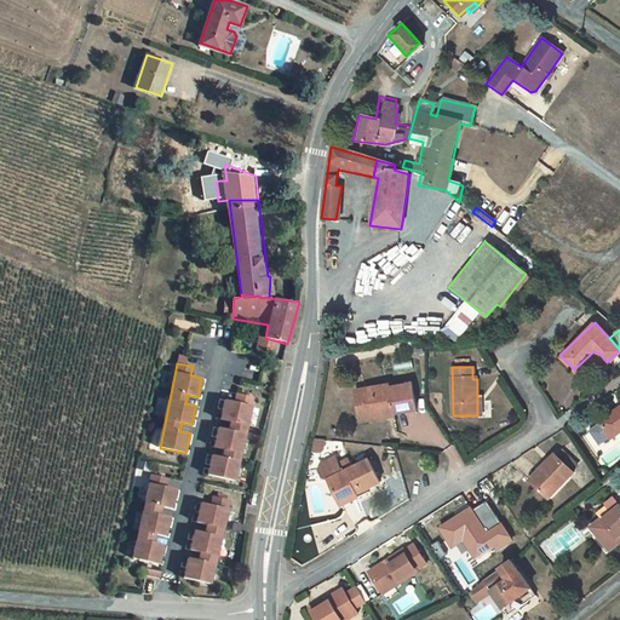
[(389,384),(362,389),(366,411),(391,406),(394,413),(415,409),(411,383),(389,388),(389,384)]
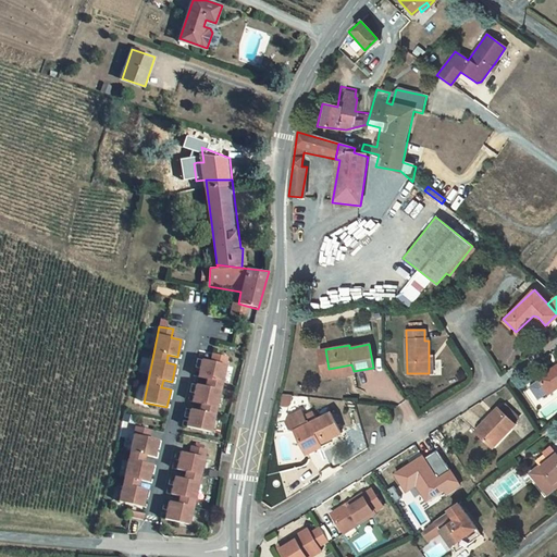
[(329,369),(325,349),(319,350),(324,379),(354,373),(354,371),(351,364),(329,369)]
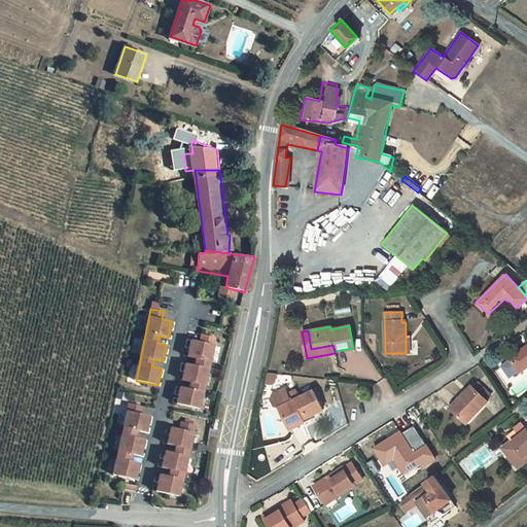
[(181,386),(178,402),(201,408),(215,336),(202,332),(200,341),(191,339),(188,355),(197,357),(195,364),(186,362),(183,379),(191,381),(190,388),(181,386)]
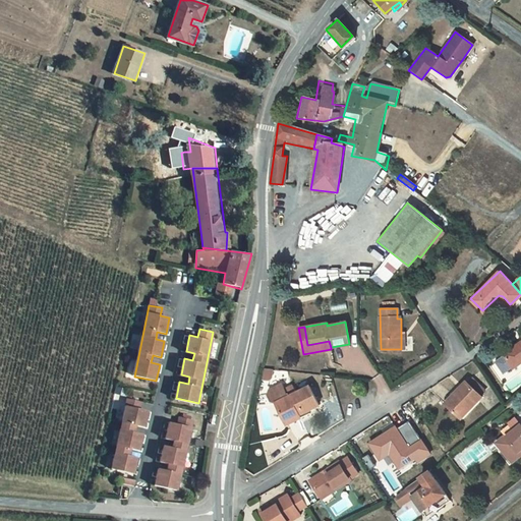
[(504,355),(494,361),(503,373),(512,367),(513,368),(520,362),(520,343),(520,345),(518,343),(503,354),(504,355)]
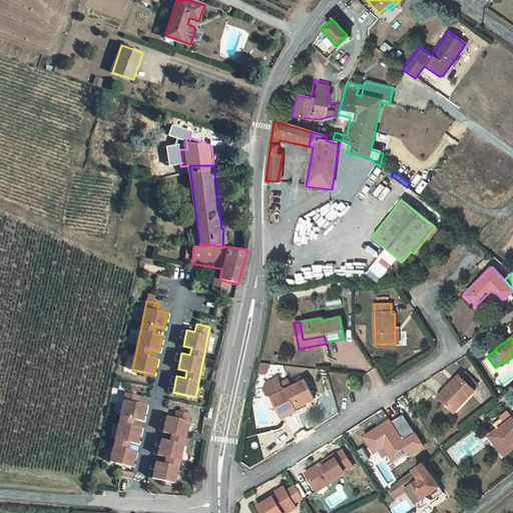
[(448,391),(439,400),(453,413),(474,391),(472,388),(476,383),(465,373),(461,377),(459,375),(445,389),(448,391)]
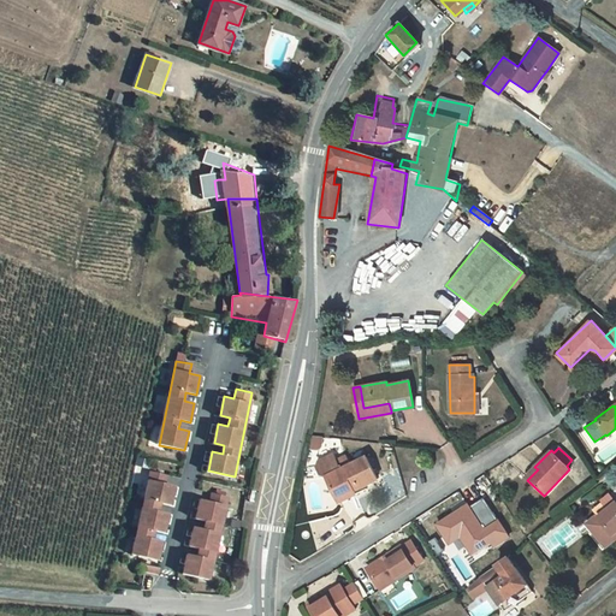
[(354,490),(377,478),(365,455),(349,463),(344,454),(335,458),(332,454),(318,462),(315,468),(319,474),(325,477),(339,502),(356,493),(354,490)]
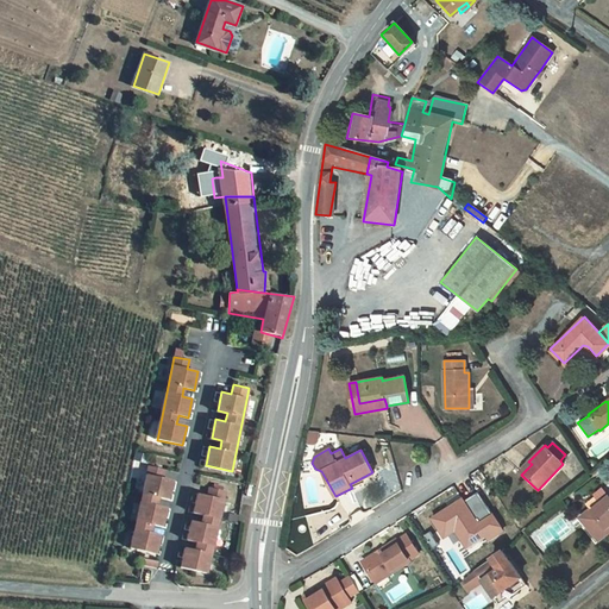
[(131,548),(157,554),(161,535),(151,533),(152,525),(162,527),(167,508),(156,506),(158,497),(168,500),(171,481),(162,478),(163,469),(148,466),(131,548)]
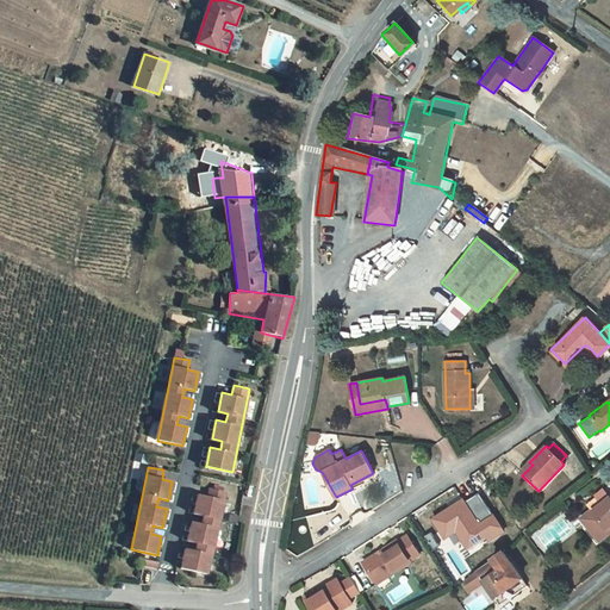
[(186,548),(182,567),(207,573),(225,490),(209,486),(207,496),(198,493),(193,512),(204,515),(201,523),(192,521),(188,540),(198,542),(197,551),(186,548)]
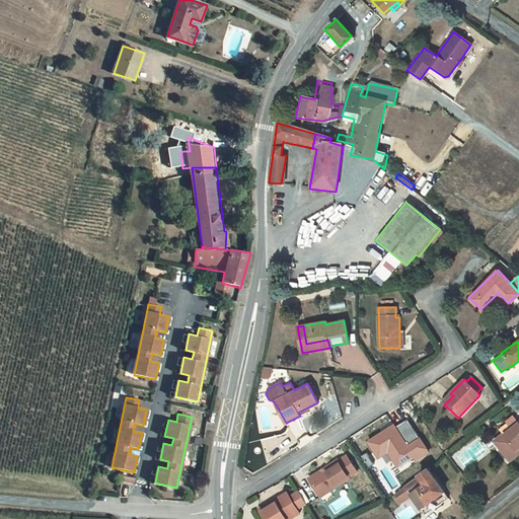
[(427,451),(405,419),(393,427),(392,425),(387,428),(381,432),(367,441),(373,450),(378,447),(382,454),(387,451),(398,469),(427,451)]
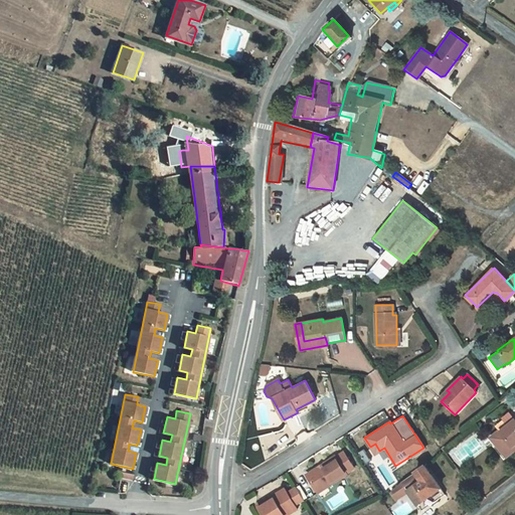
[(508,449),(511,453),(514,449),(514,427),(514,426),(509,432),(505,426),(489,441),(502,455),(508,449)]
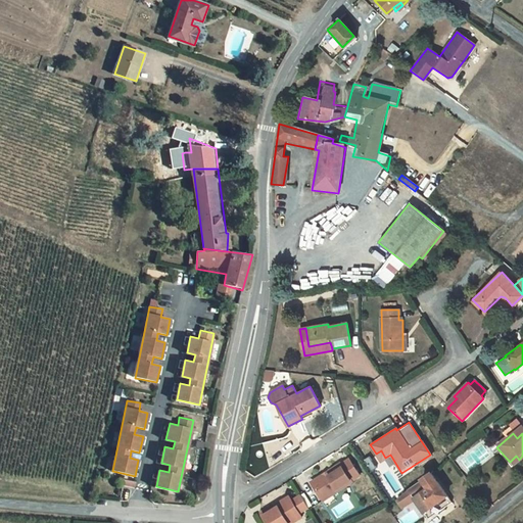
[(381,450),(376,454),(380,461),(385,458),(381,450)]
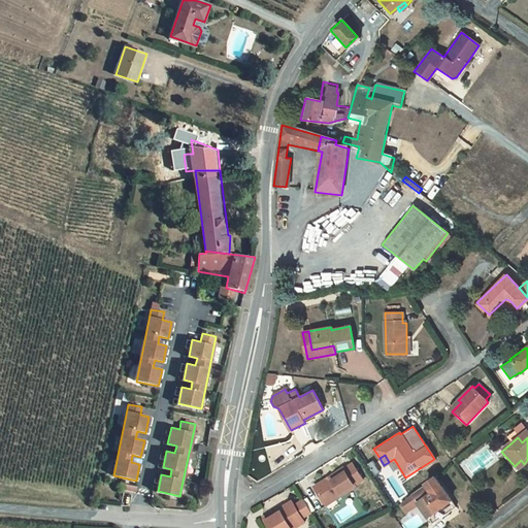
[(372,460),(367,463),(374,475),(380,472),(372,460)]
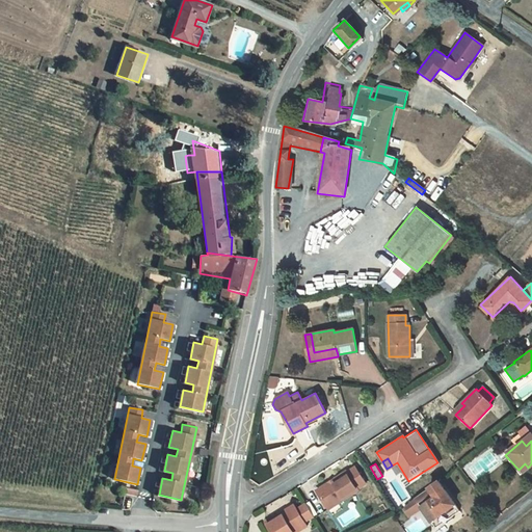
[(328,481),(315,489),(324,504),(334,499),(336,503),(357,490),(356,488),(365,484),(354,467),(346,472),(346,471),(333,479),(335,482),(330,484),(328,481)]
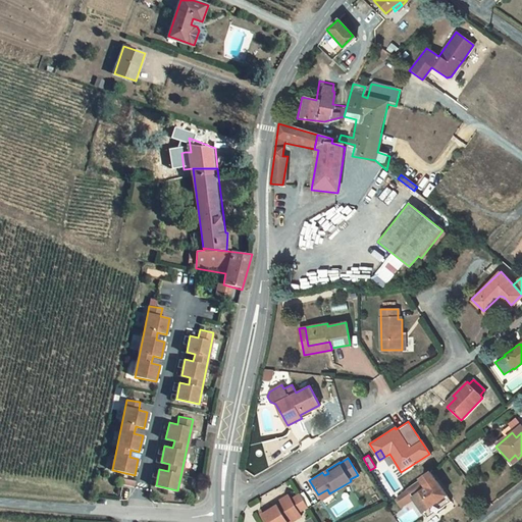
[(452,501),(429,473),(406,489),(413,499),(428,519),(452,501)]
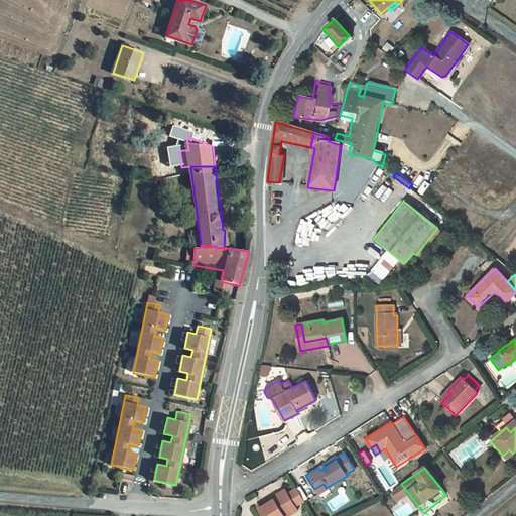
[(326,488),(324,484),(314,489),(316,493),(326,488)]
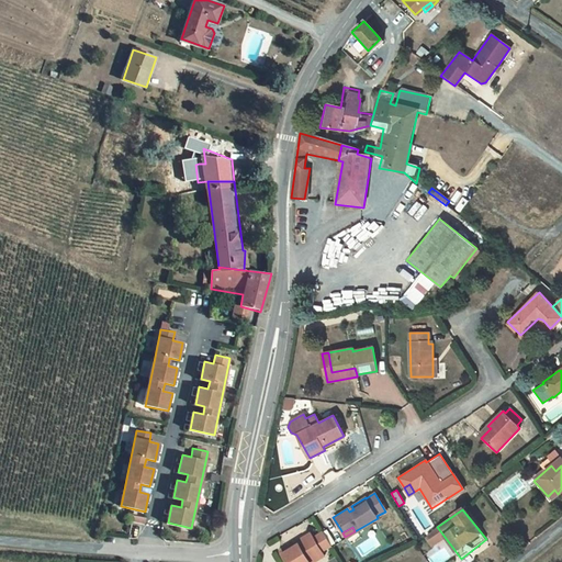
[(445,537),(437,527),(425,538),(431,547),(445,537)]
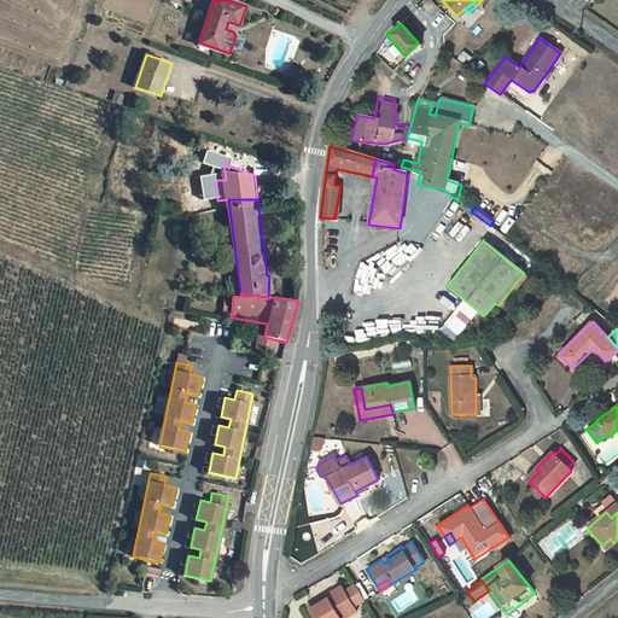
[(359,583),(355,586),(363,599),(367,596),(359,583)]
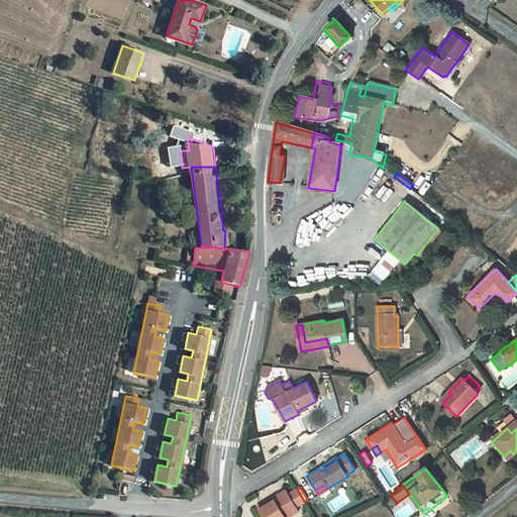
[(269,506),(260,512),(262,516),(289,516),(298,511),(295,507),(304,501),(297,490),(288,496),(285,492),(267,503),(269,506)]
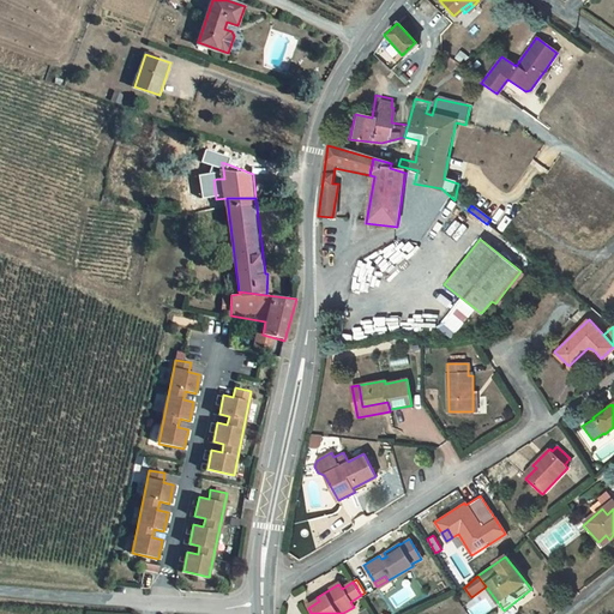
[(317,597),(306,605),(308,608),(319,601),(317,597)]
